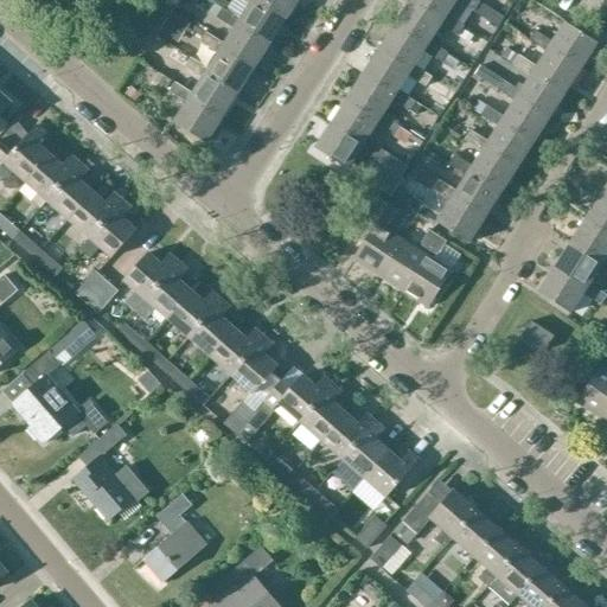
[(234,0),(227,13),(240,23),(273,43),(288,19),(259,0),(234,0)]
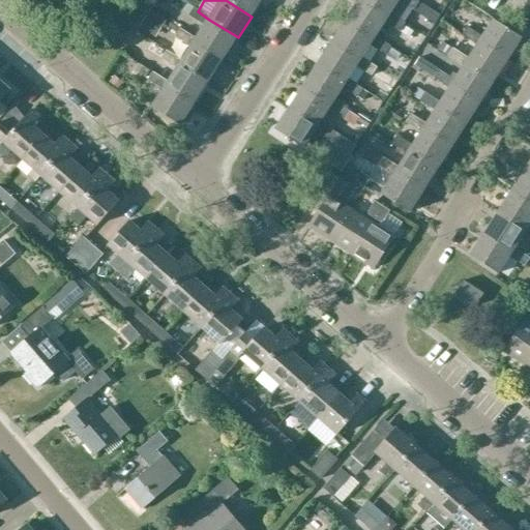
[(226,0),(252,17),(262,0),(226,0)]
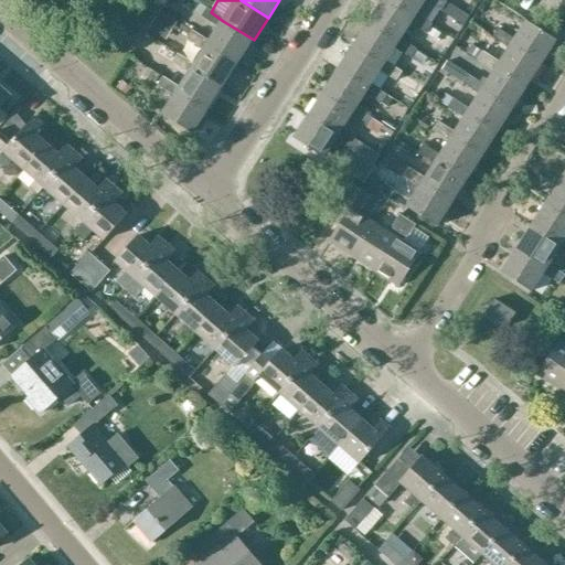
[(391,0),(381,0),(370,19),(401,39),(409,25),(425,35),(426,34),(432,25),(415,16),(391,0)]
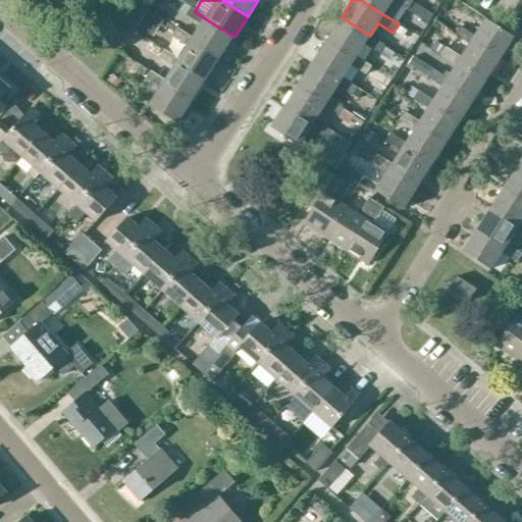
[(361,0),(383,14),(394,21),(402,8),(407,11),(408,10),(421,18),(428,23),(433,15),(425,10),(413,2),(412,3),(407,0),(361,0)]
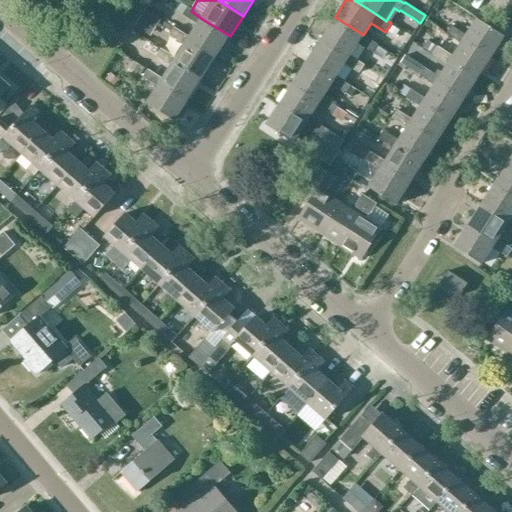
[(146,8),(134,27),(151,37),(162,19),(146,8)]
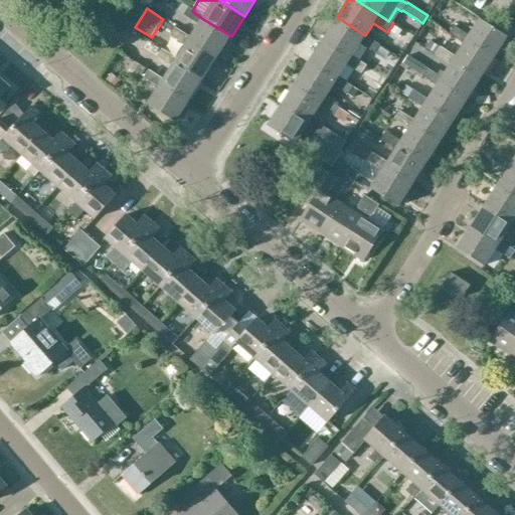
[(231,36),(203,19),(192,11),(189,9),(184,17),(198,27),(190,40),(217,57),(231,36)]
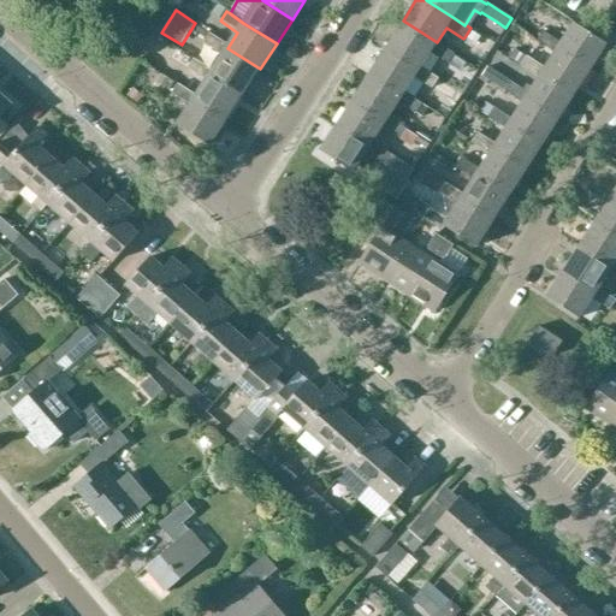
[(388,45),(421,67),(430,53),(448,64),(454,54),(437,42),(403,21),(388,45)]
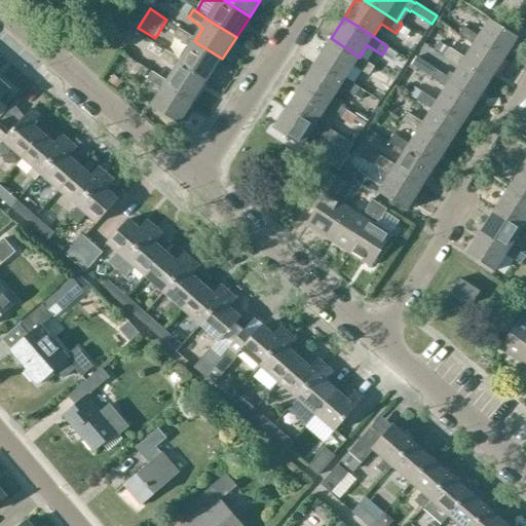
[(473,45),(500,63),(517,38),(489,21),(478,37),(462,28),(457,36),(473,45)]
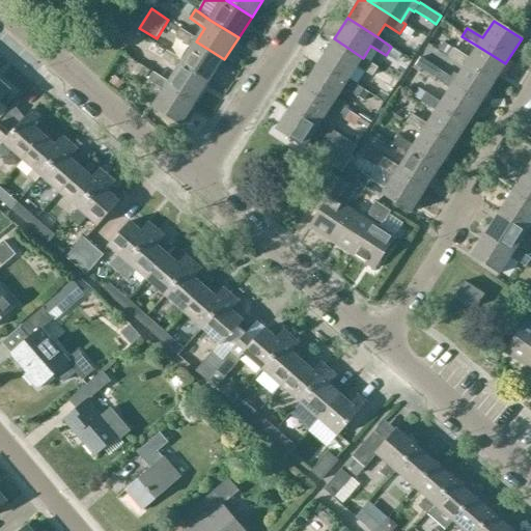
[(406,24),(400,32),(410,38),(415,30),(406,24)]
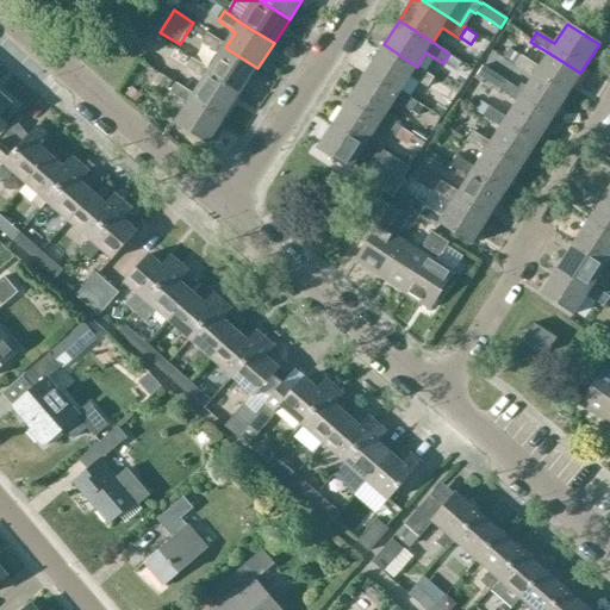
[(257,68),(225,48),(207,36),(201,45),(219,56),(209,72),(242,93),(257,68)]
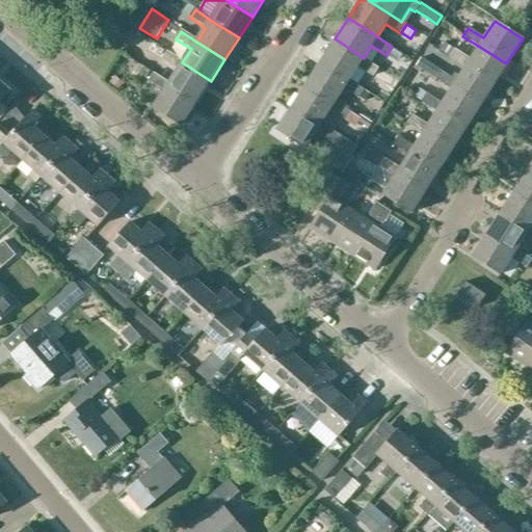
[(335,38),(320,61),(349,80),(357,67),(372,77),(378,68),(364,58),(335,38)]
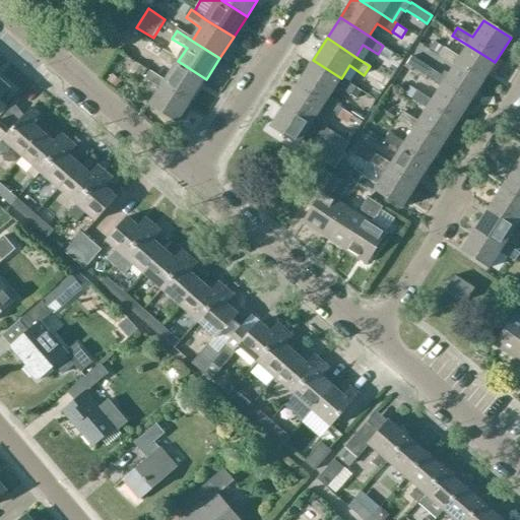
[(430,49),(429,50),(439,56),(443,50),(433,43),(430,49)]
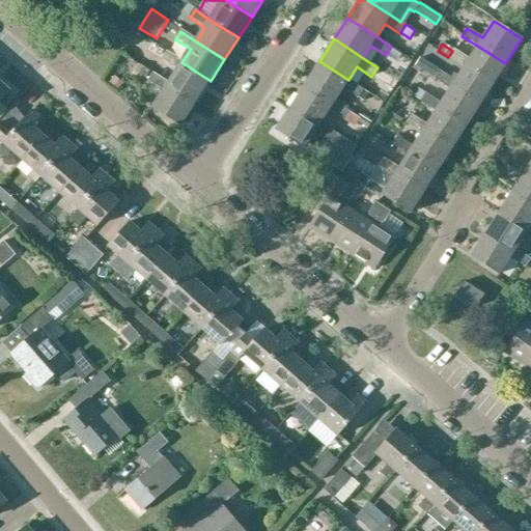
[(452,51),(448,57),(464,67),(491,86),(505,63),(477,46),(469,59),(453,50),(452,51)]
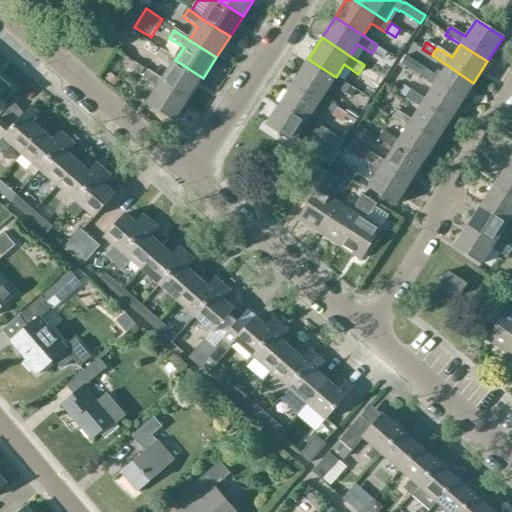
[(161,51),(156,58),(170,68),(162,81),(189,99),(203,78),(175,60),(161,51)]
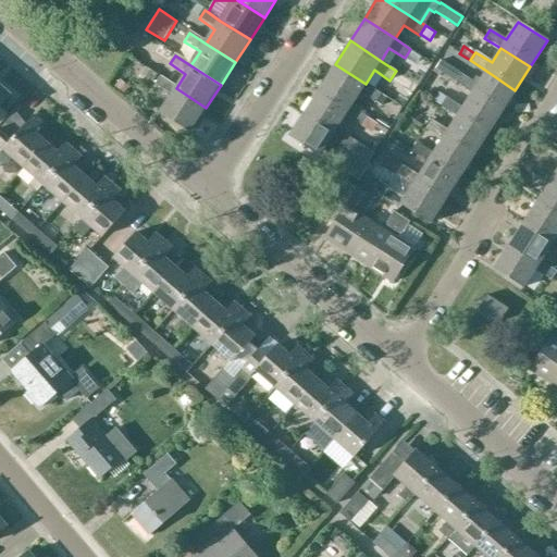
[(382,94),(366,84),(335,64),(320,87),(350,107),(360,93),(375,102),(376,101),(382,103),(385,97),(381,95),(382,94)]
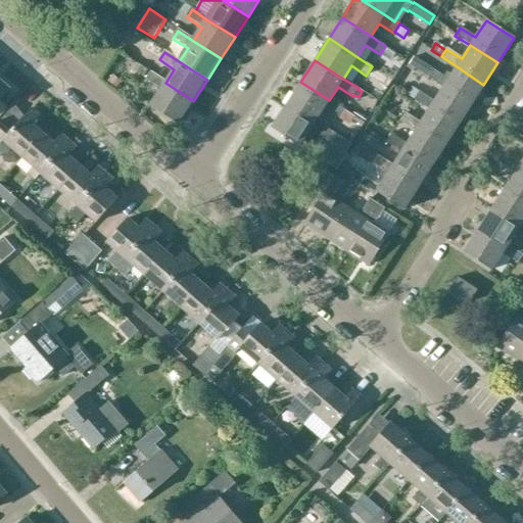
[(424,62),(419,70),(428,77),(434,68),(424,62)]
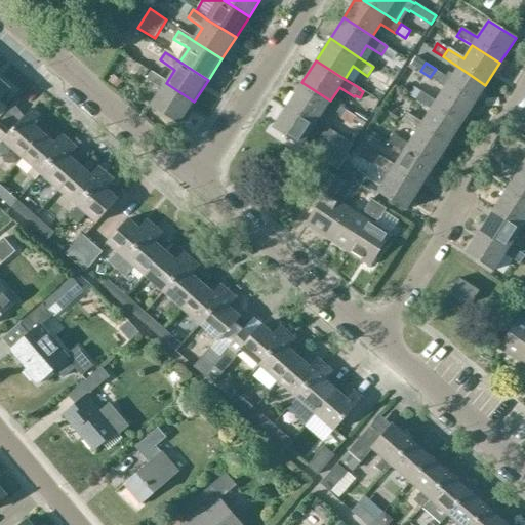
[(430,77),(430,78),(444,87),(472,106),(485,85),(458,67),(453,75),(448,72),(446,76),(436,69),(430,77)]
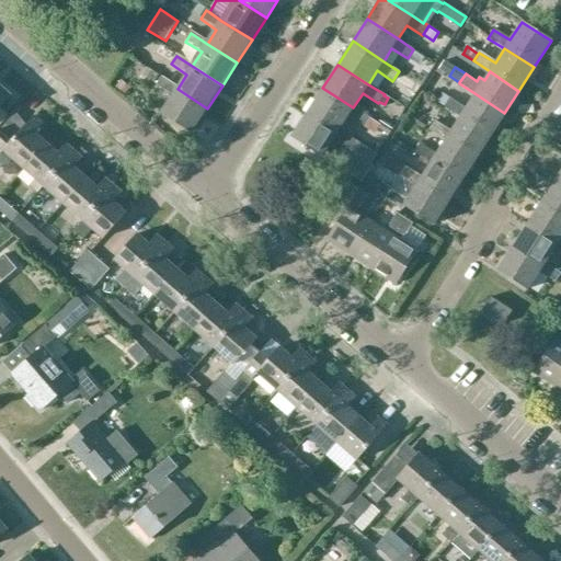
[(207,109),(178,89),(161,79),(156,87),(172,98),(161,114),(191,134),(207,109)]
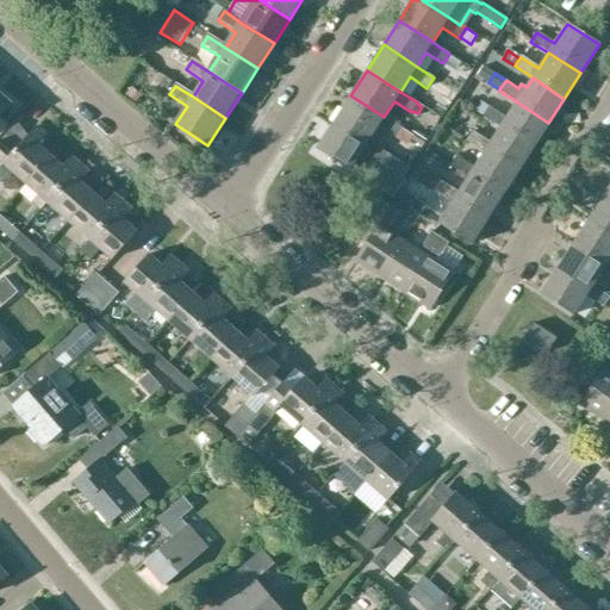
[(142,98),(132,89),(126,97),(136,105),(142,98)]
